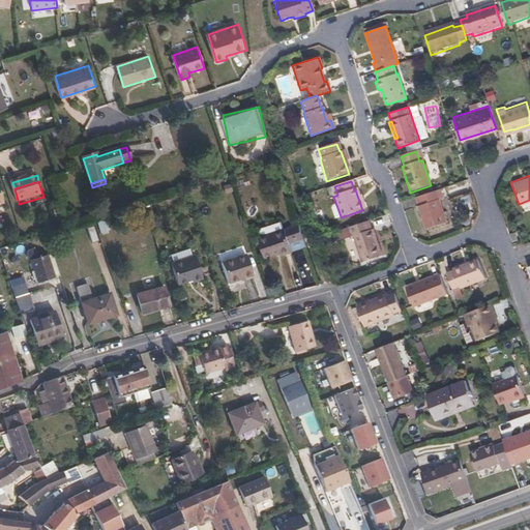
[(445,222),(440,206),(439,198),(441,197),(439,188),(415,197),(418,204),(416,205),(424,229),(445,222)]
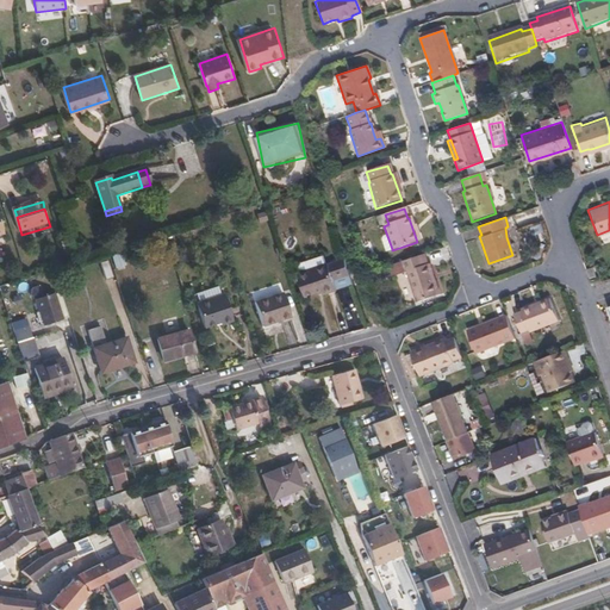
[(392,249),(387,236),(381,238),(380,241),(384,253),(392,249)]
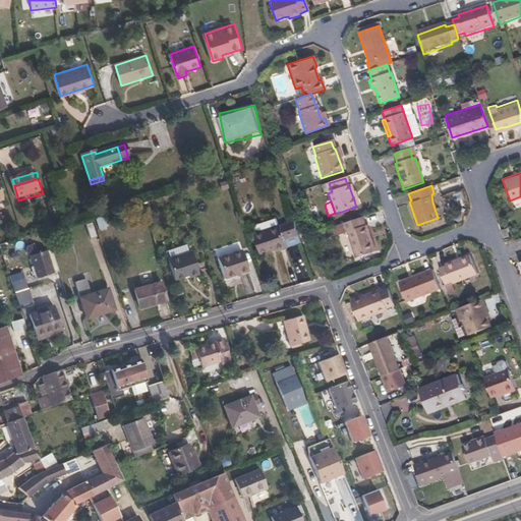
[(255,233),(282,225),(280,218),(253,226),(255,233)]
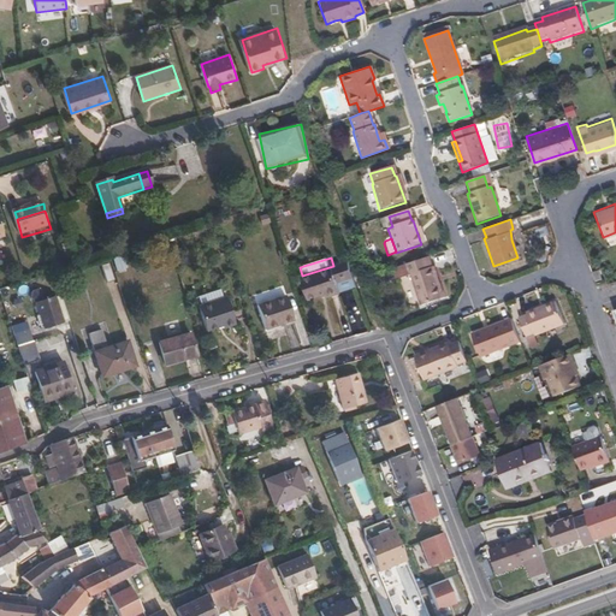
[(439,298),(430,267),(427,268),(425,258),(401,265),(406,277),(407,277),(416,307),(439,298)]
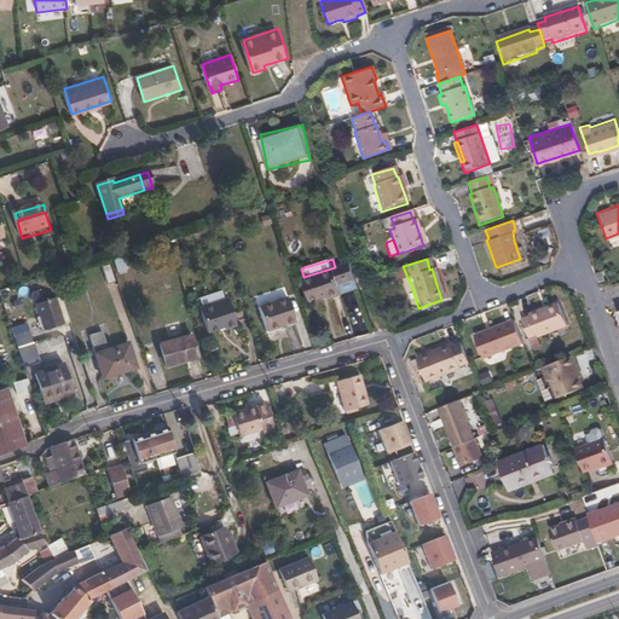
[(109,264),(102,266),(108,284),(115,282),(109,264)]
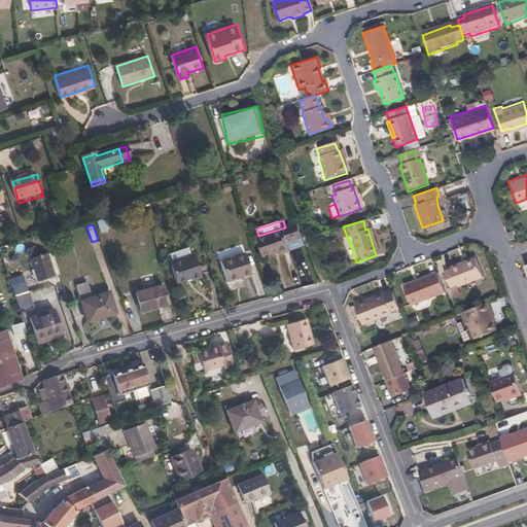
[(303,238),(297,225),(291,227),(296,240),(303,238)]
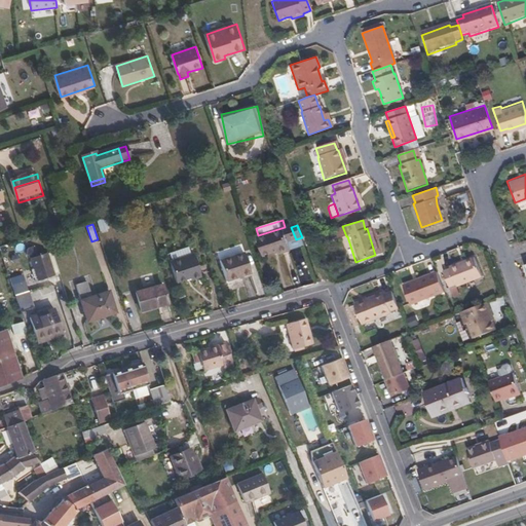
[(292,250),(289,241),(296,239),(291,227),(285,228),(285,227),(258,235),(264,256),(278,251),(279,254),(292,250)]
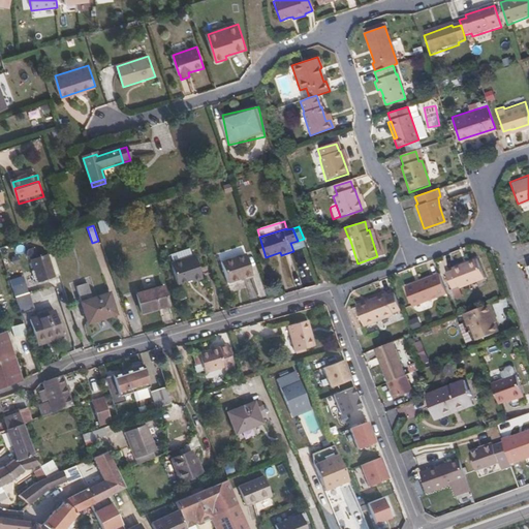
[(170,263),(194,256),(192,248),(167,256),(170,263)]
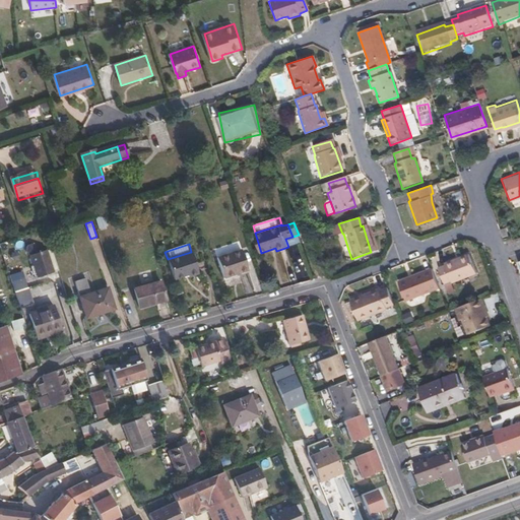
[(242,251),(217,260),(224,279),(249,271),(242,251)]
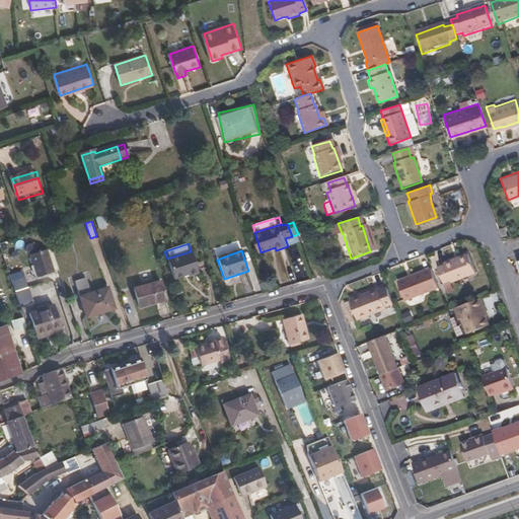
[(199,275),(191,251),(167,258),(173,280),(188,276),(189,279),(199,275)]
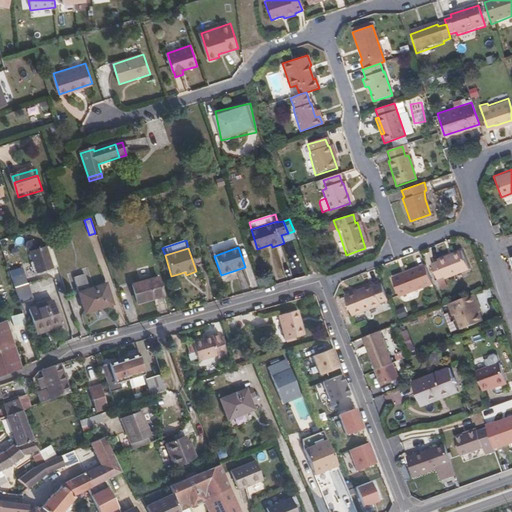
[(436,261),(428,264),(435,279),(442,277),(443,279),(467,269),(460,250),(435,259),(436,261)]
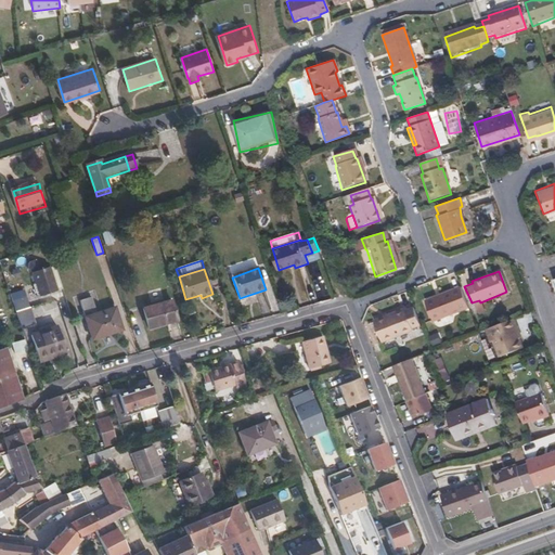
[(67,298),(61,276),(38,284),(44,304),(55,299),(57,301),(67,298)]
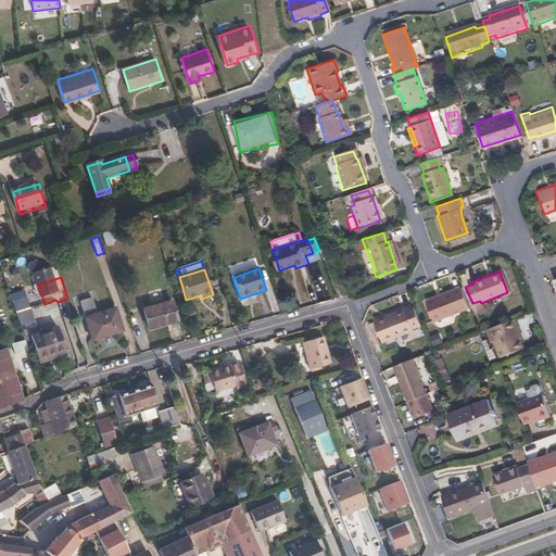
[(466,307),(458,288),(424,301),(431,321),(466,307)]
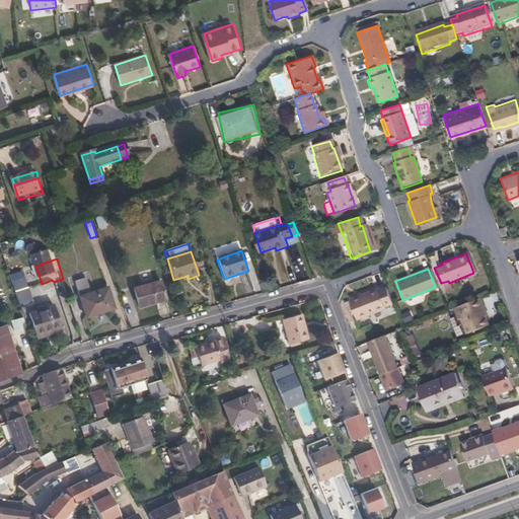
[(116,310),(108,288),(91,294),(86,280),(74,283),(86,320),(116,310)]
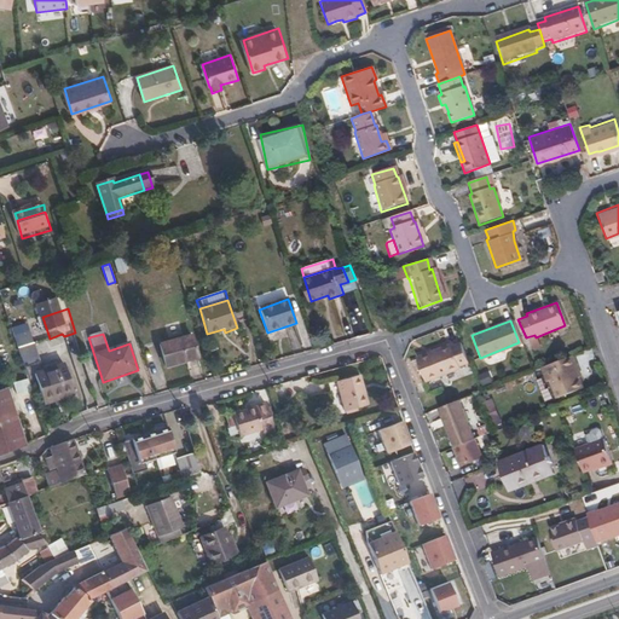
[(34,343),(30,335),(17,340),(19,348),(34,343)]
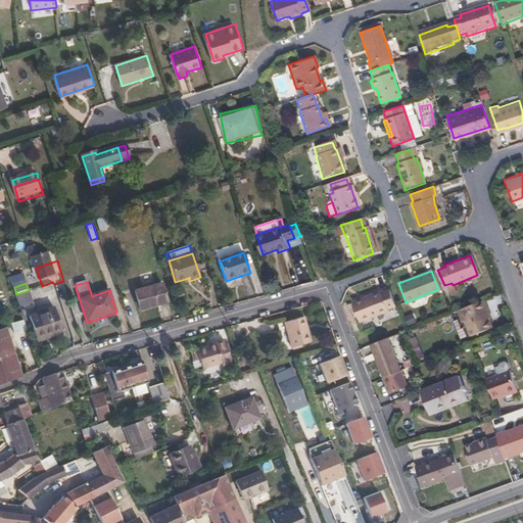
[(162,284),(136,292),(141,311),(168,303),(162,284)]
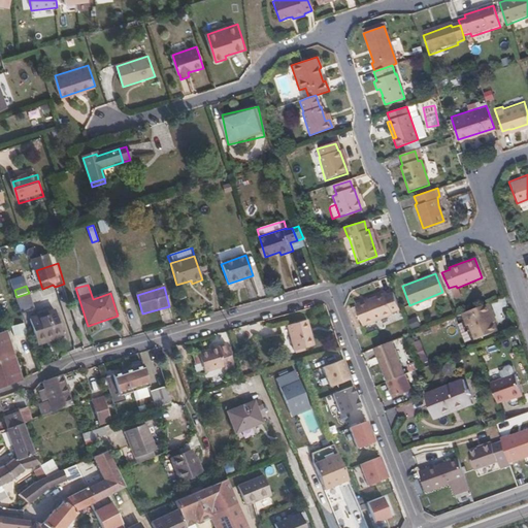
[(388,312),(397,309),(390,292),(382,296),(382,293),(352,305),(360,326),(389,315),(388,312)]
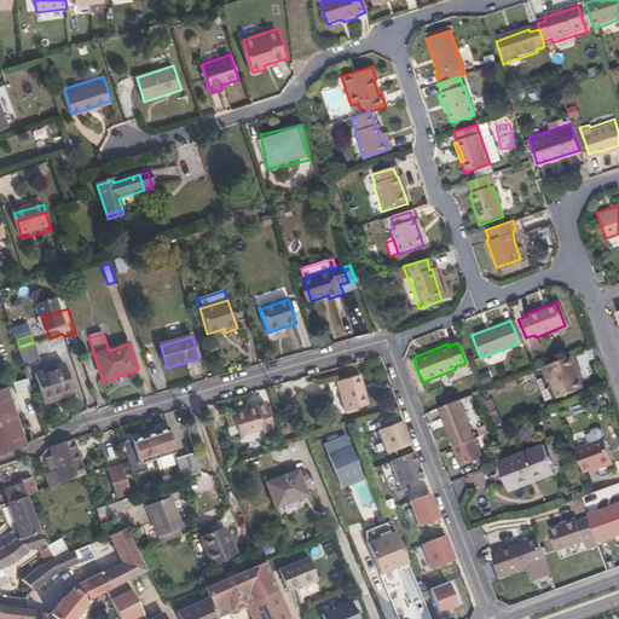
[(41,364),(34,343),(19,348),(27,368),(41,364)]
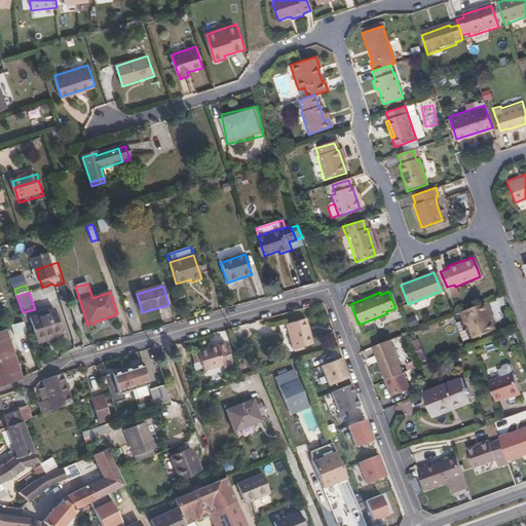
[(489,318),(485,309),(488,308),(484,300),(457,310),(461,323),(463,322),(470,336),(492,328),(489,318)]
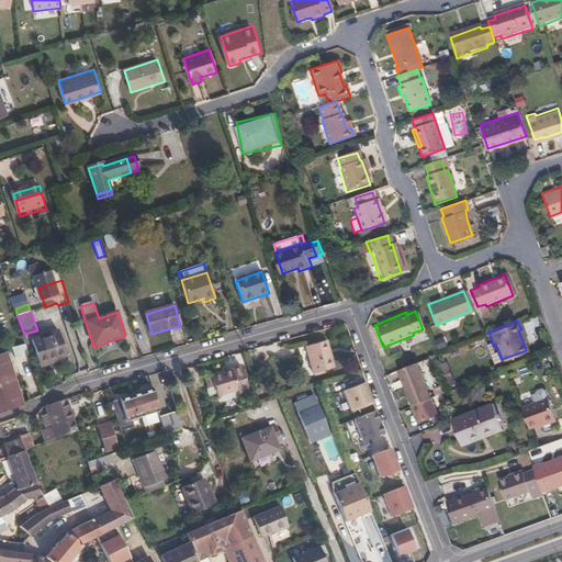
[(66,353),(59,333),(33,340),(40,360),(42,369),(51,366),(48,359),(66,353)]
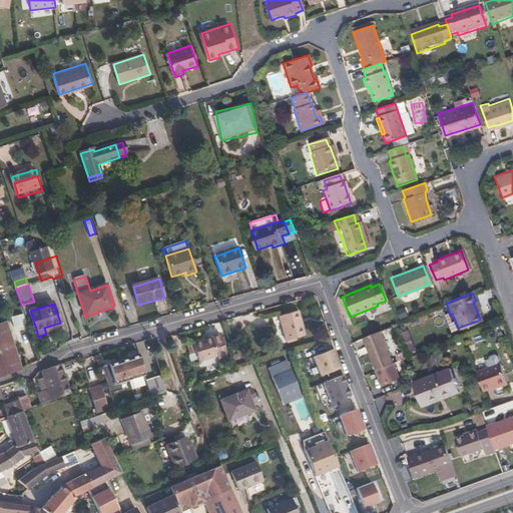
[(30,311),(29,307),(23,309),(30,331),(36,329),(30,311)]
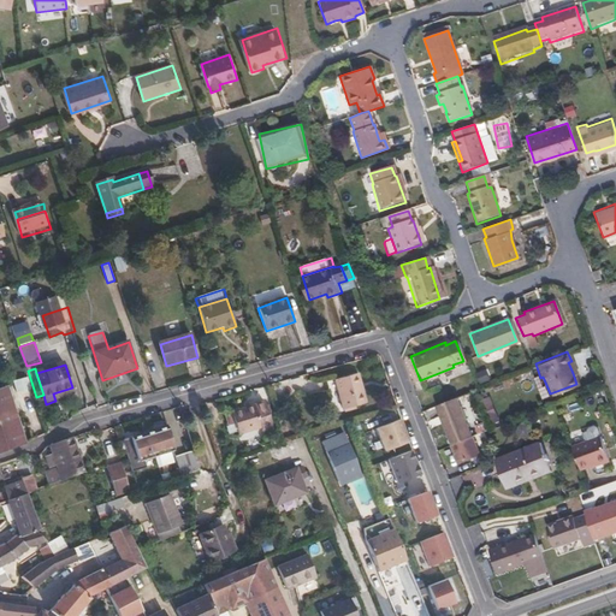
[(360,371),(337,379),(345,408),(369,401),(360,371)]
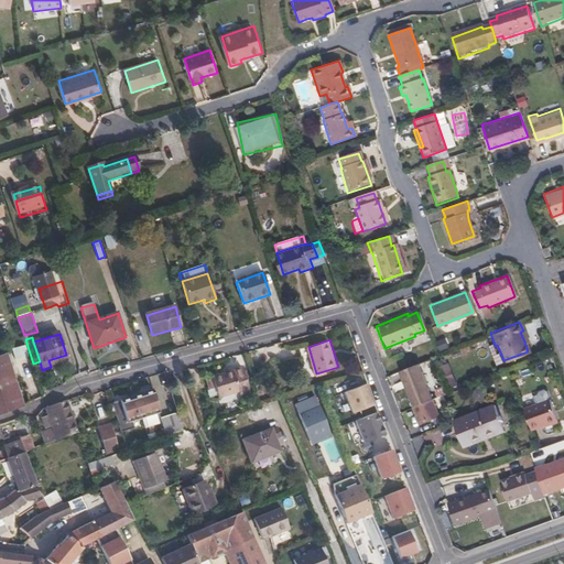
[(0,414),(24,407),(8,355),(0,357),(0,414)]
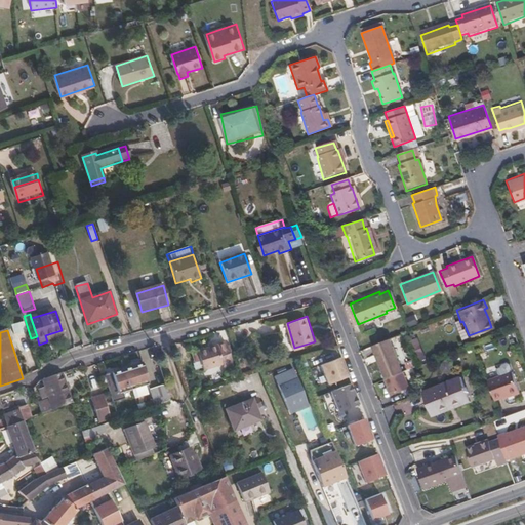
[(47,341),(64,335),(62,330),(45,335),(47,341)]
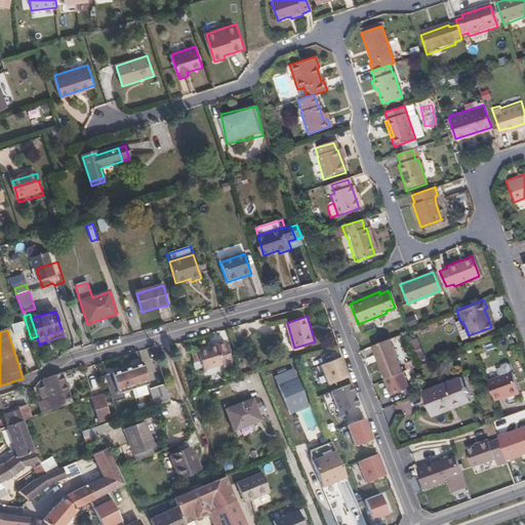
[(399,371),(387,337),(368,345),(380,377),(398,371),(399,371)]
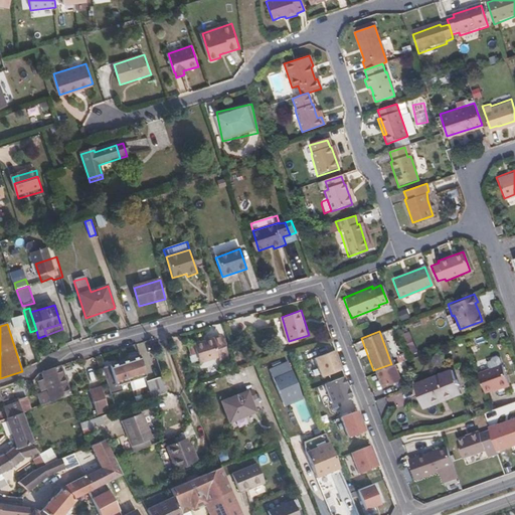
[(219,333),(191,342),(197,361),(216,355),(218,358),(226,355),(219,333)]
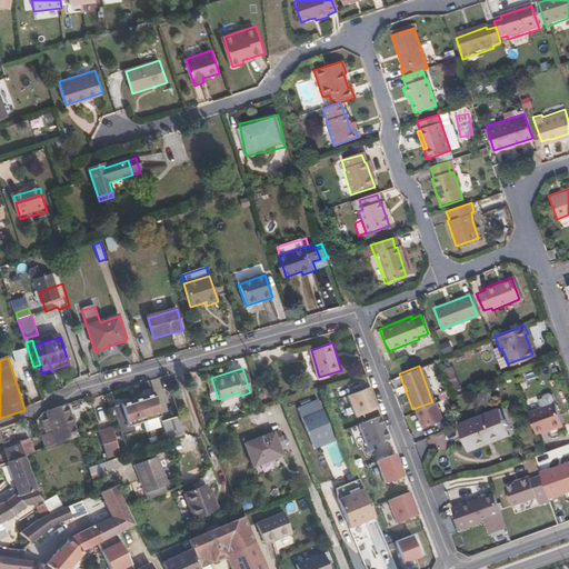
[(438,402),(451,398),(449,391),(436,397),(438,402)]
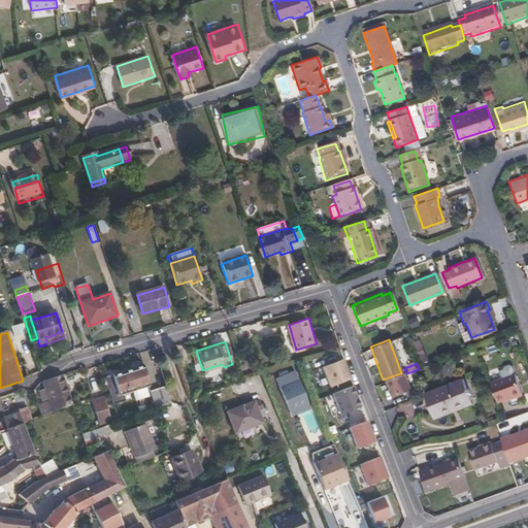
[(513,372),(509,364),(506,363),(501,365),(500,368),(496,369),(498,377),(513,372)]
